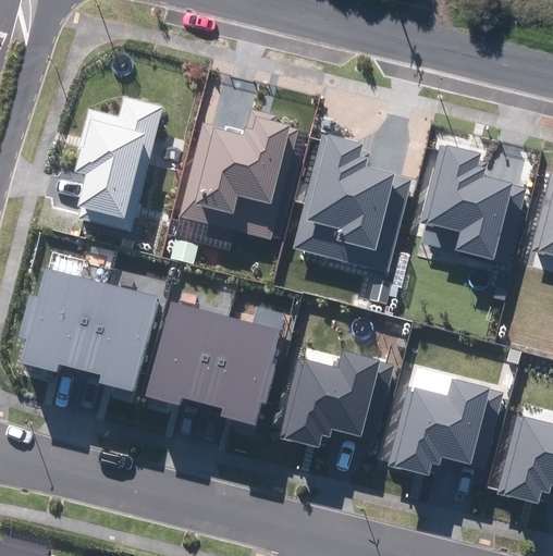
[(78,215),(128,229),(159,107),(123,98),(119,116),(87,109),(80,137),(85,138),(83,148),(81,146),(74,173),(85,175),(81,192),(77,206),(81,207),(78,215)]
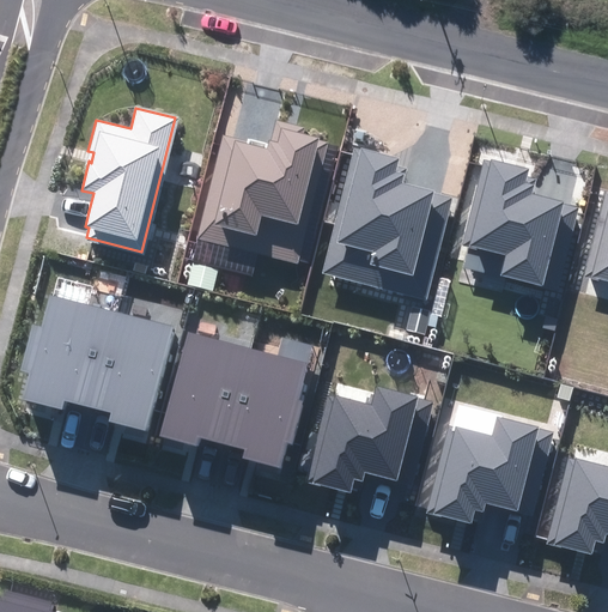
[(198,237),(297,261),(326,140),(301,134),(303,125),(274,117),(268,145),(247,140),(223,134),(198,237)]
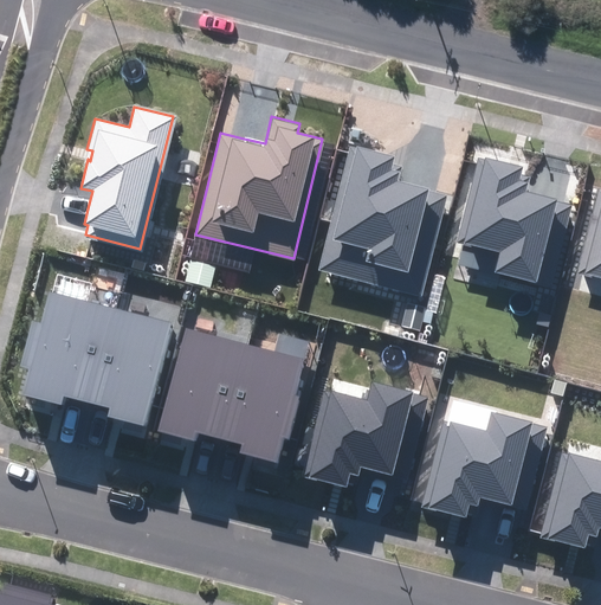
[(316,268),(419,295),(445,194),(413,186),(395,181),(400,165),(392,162),(393,156),(348,145),(316,268)]
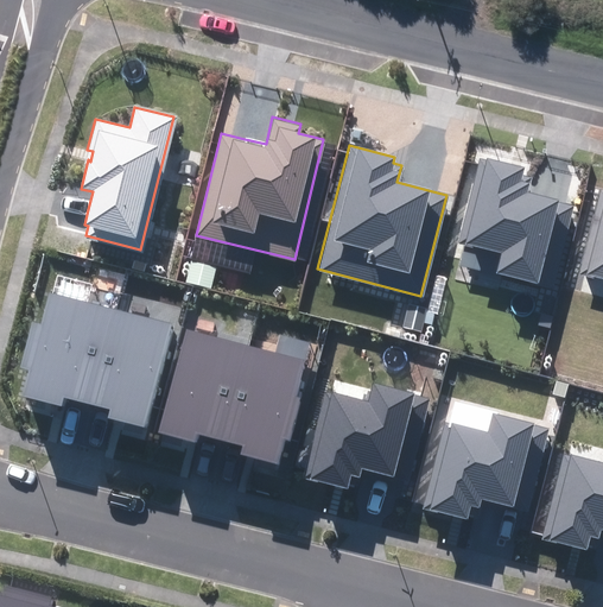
[(551,288),(573,203),(548,197),(525,190),(529,175),(521,172),(522,168),(486,158),(486,159),(477,157),(454,244),(462,245),(457,263),(551,288)]
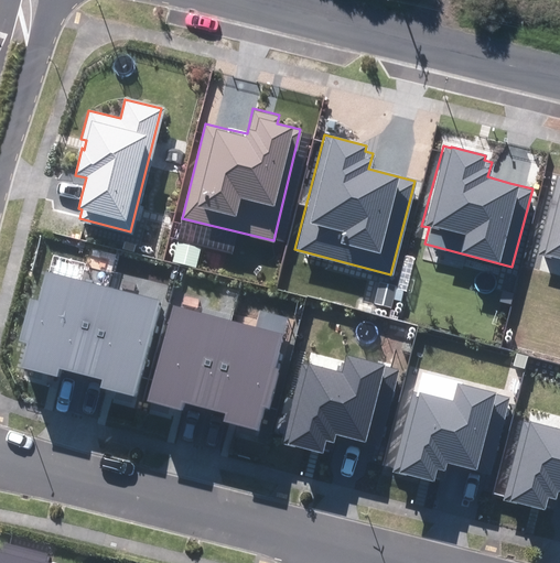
[(559,174),(555,173),(534,251),(559,257),(559,174)]
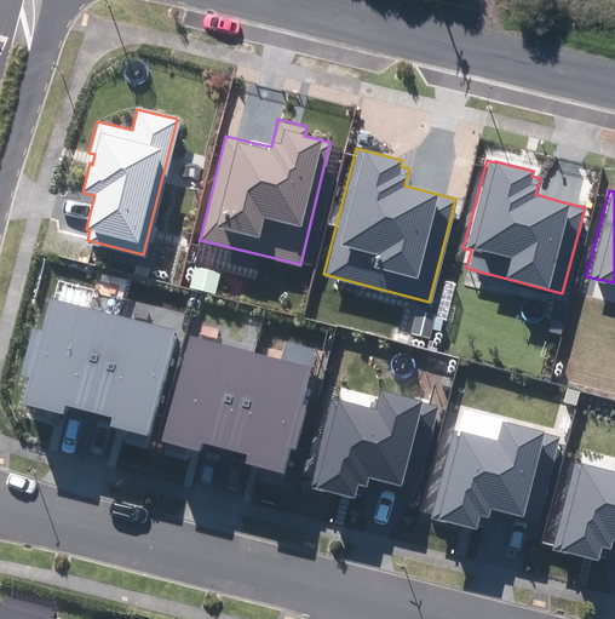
[(111,314),(50,298),(41,328),(34,327),(22,373),(32,377),(24,402),(64,413),(67,405),(80,408),(86,410),(111,314)]
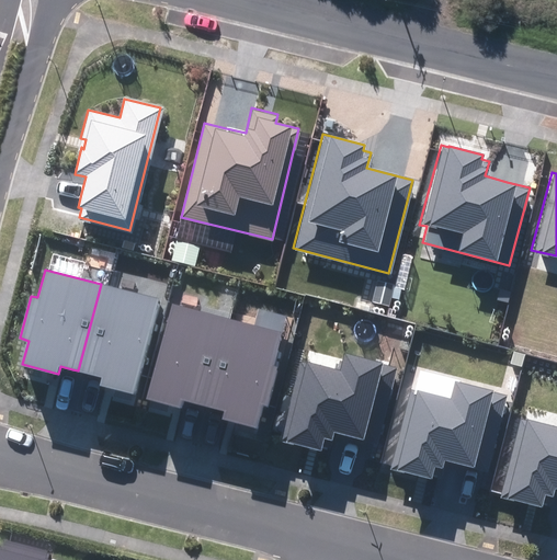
[(134,395),(160,299),(101,284),(78,370),(94,375),(103,378),(101,386),(134,395)]
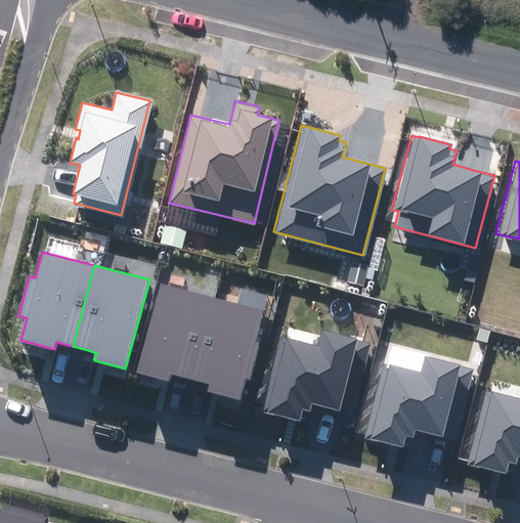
[(180,375),(190,378),(211,298),(186,291),(185,294),(159,287),(137,372),(168,379),(170,373),(180,375)]
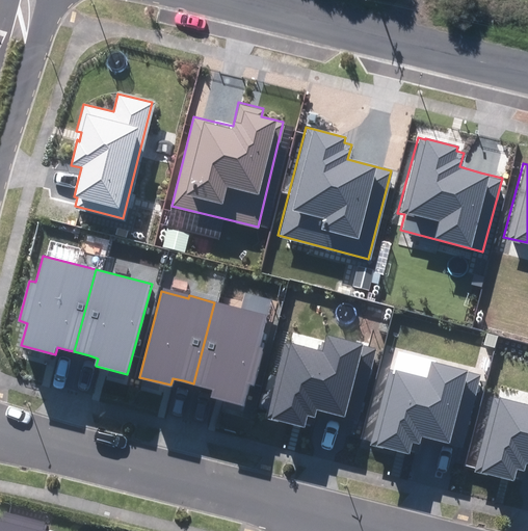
[(214,302),(193,383),(203,386),(214,389),(212,396),(243,404),(266,316),(214,302)]
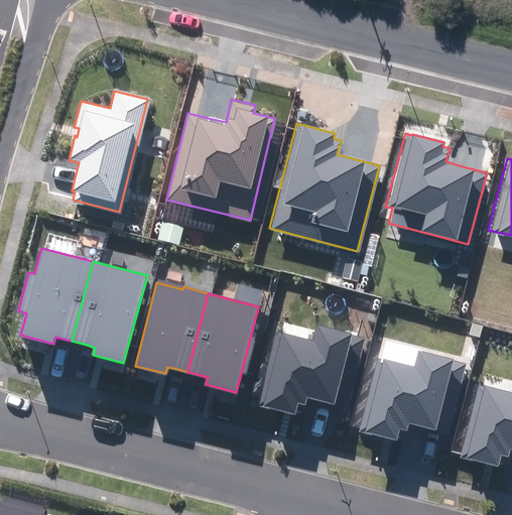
[(255,403),(293,412),(296,401),(303,403),(305,395),(324,400),(344,405),(362,338),(350,334),(350,333),(314,324),(310,340),(274,331),(255,403)]
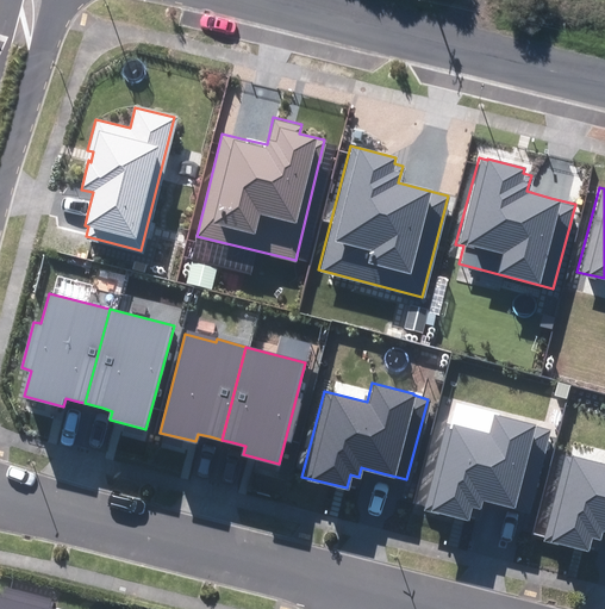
[(429,509),(465,519),(468,503),(478,505),(480,497),(504,503),(525,509),(546,428),(535,424),(535,423),(492,412),(487,430),(450,421),(447,435),(428,430),(410,502),(430,507),(429,509)]
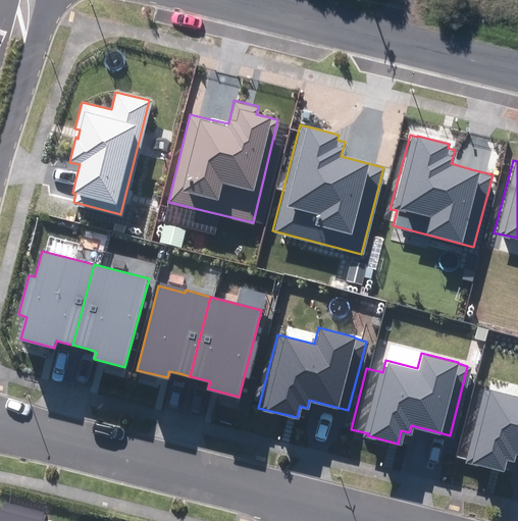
[(469,462),(503,470),(505,458),(513,460),(515,453),(517,453),(517,396),(480,387),(477,401),(467,399),(454,454),(470,458),(469,462)]
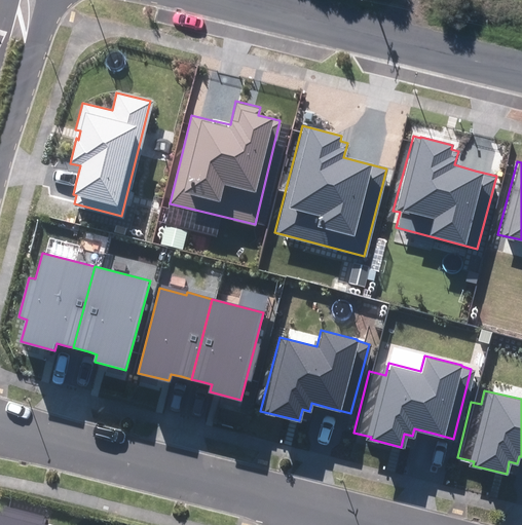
[(47,524),(42,523),(44,516),(5,505),(3,514),(0,513),(0,524),(47,524)]
